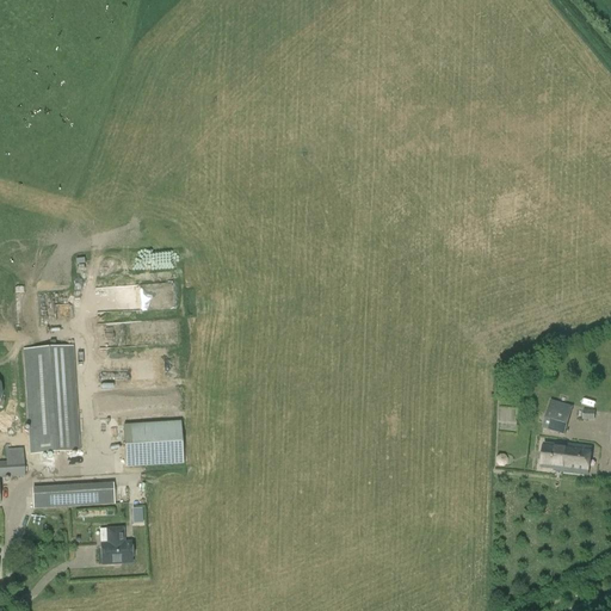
[(30,449),(30,455),(80,451),(73,346),(23,350),(30,449)]
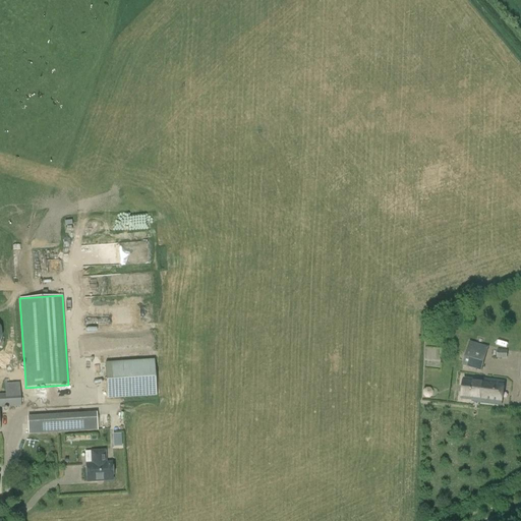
[(462,366),(481,371),(488,347),(469,342),(462,366)]
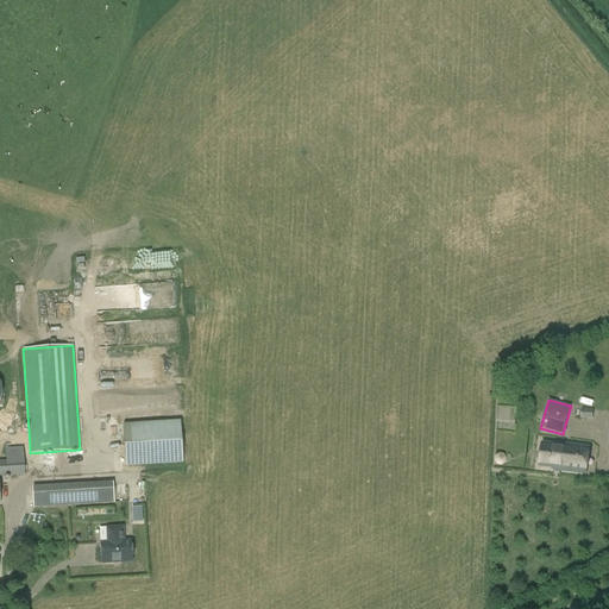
[(592,412),(592,409),(581,409),(581,419),(592,420),(592,412)]
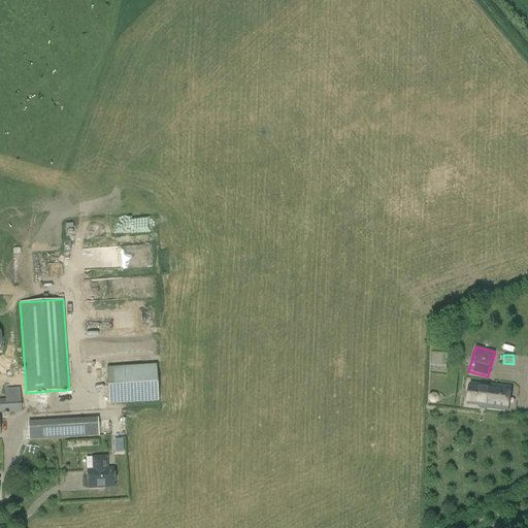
[(157,366),(107,369),(109,404),(123,403),(159,401),(157,366)]
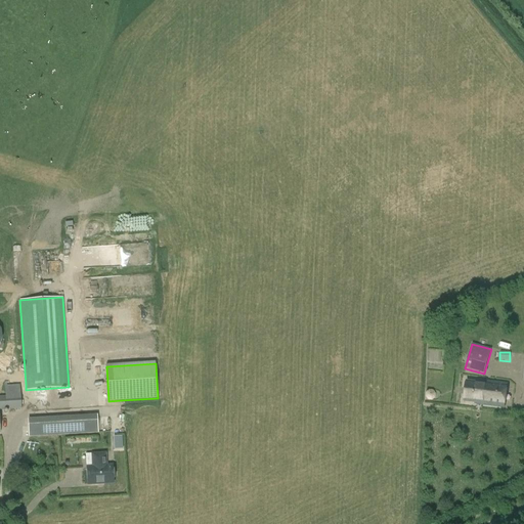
[(507,385),(485,382),(485,383),(467,381),(464,401),(482,403),(482,405),(504,407),(507,385)]
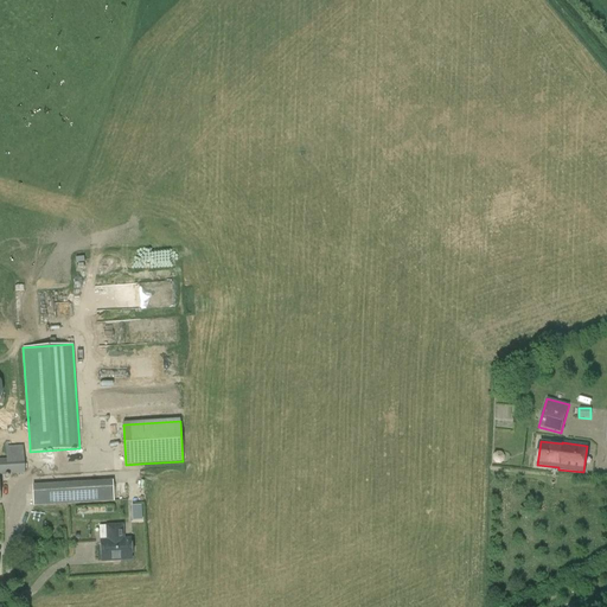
[(0,475),(24,474),(23,446),(5,447),(6,459),(0,459),(0,475)]
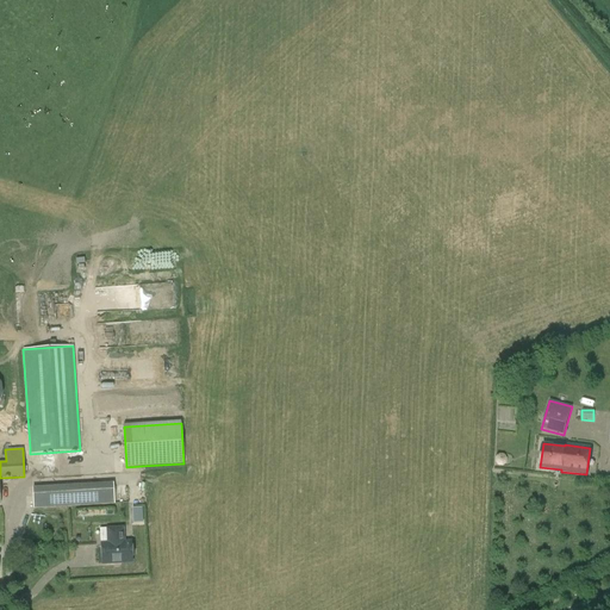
[(495,456),(495,462),(497,466),(502,466),(506,464),(506,459),(504,454),(498,454),(495,456)]
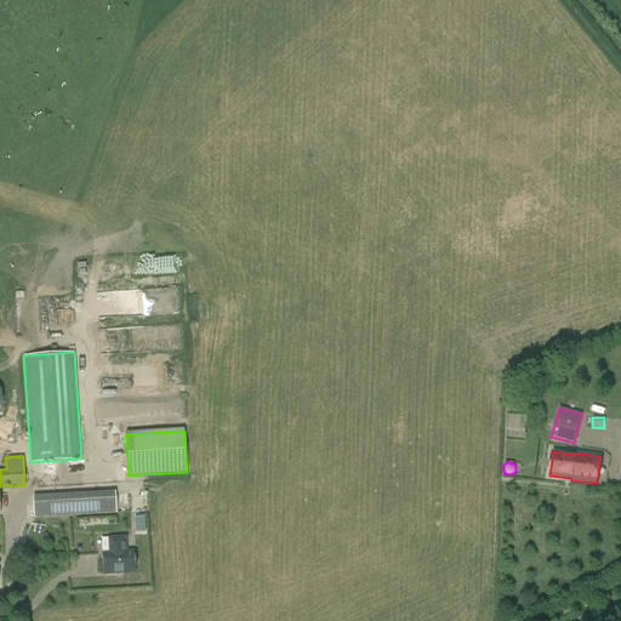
[(114,491),(33,496),(34,518),(117,513),(114,491)]
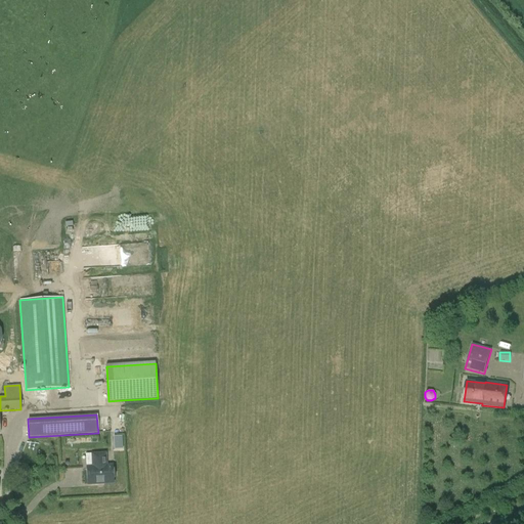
[(122,436),(114,437),(114,449),(122,449),(122,436)]
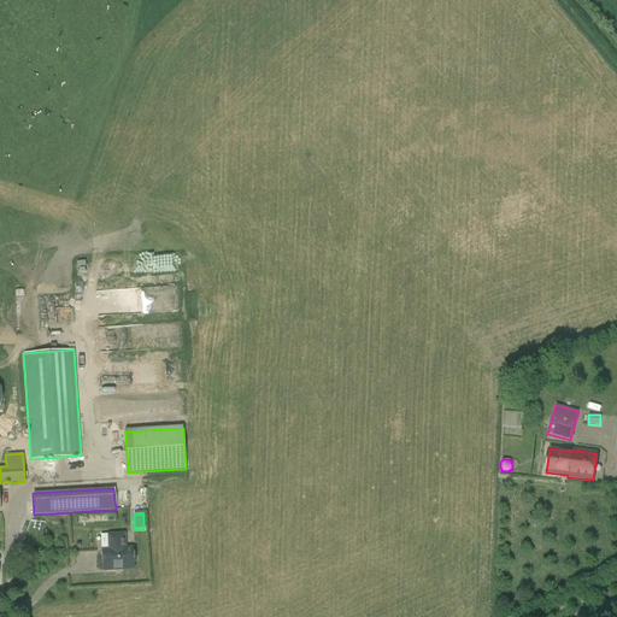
[(101,550),(103,573),(134,570),(133,547),(127,547),(125,533),(107,534),(107,548),(101,550)]
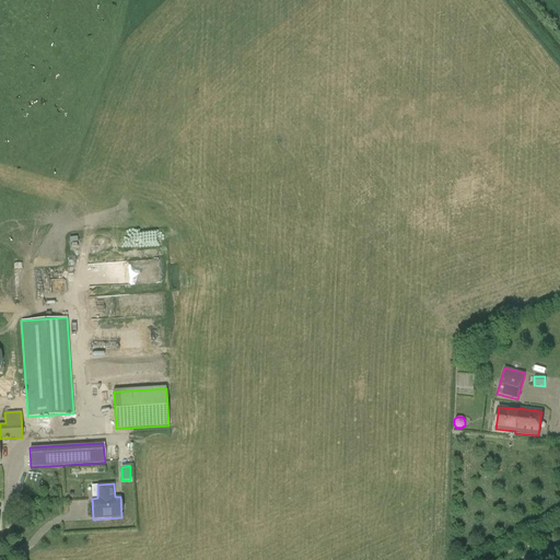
All buildings are outlined.
